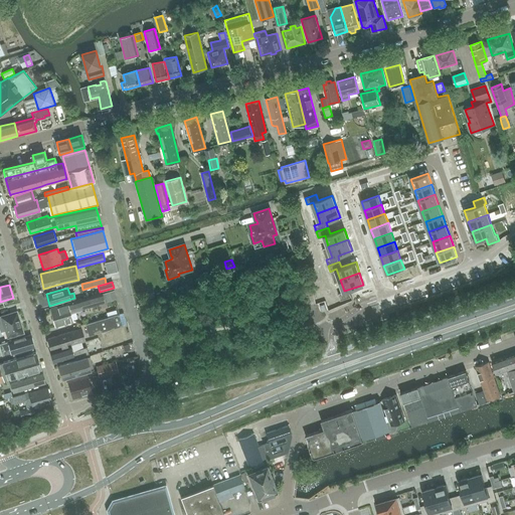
[(114,290),(90,297),(50,308),(56,326),(73,321),(70,313),(117,300),(114,290)]
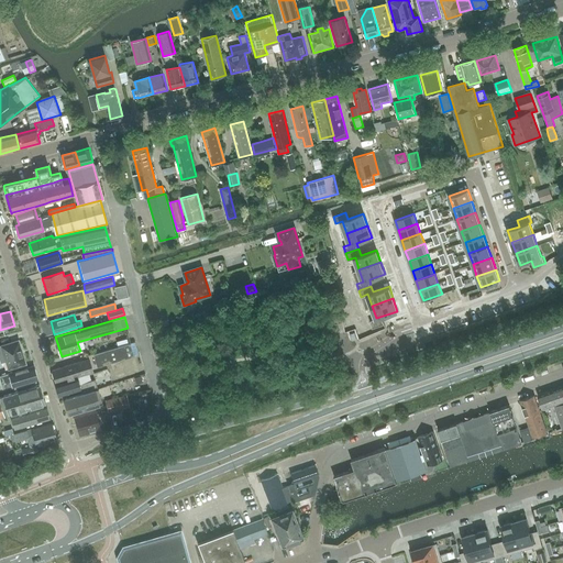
[(370,328),(356,332),(360,339),(372,334),(370,328)]
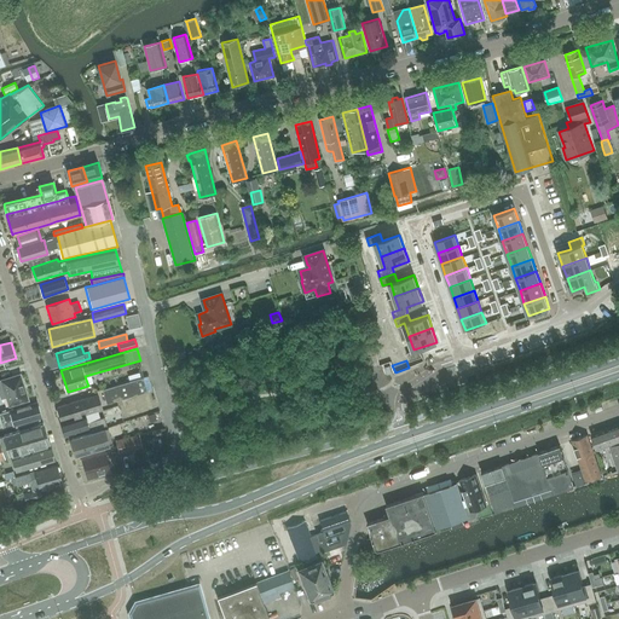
[(29,400),(21,374),(0,380),(4,392),(0,392),(0,397),(0,398),(6,397),(9,406),(29,400)]
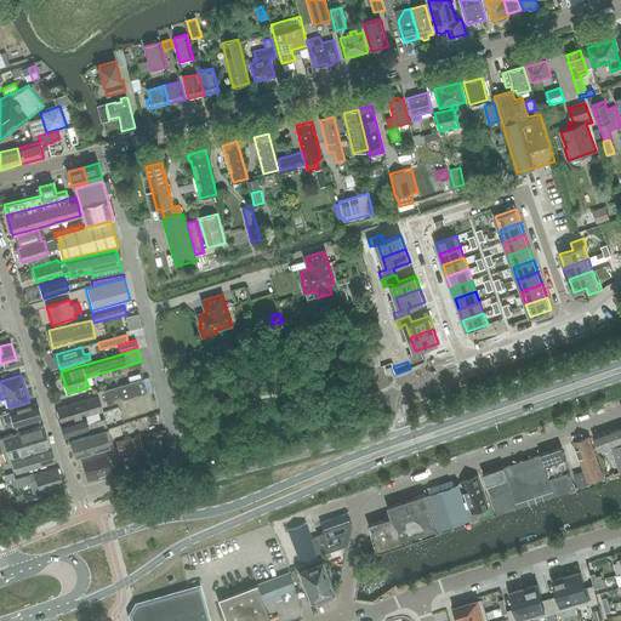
[(107,405),(147,392),(143,380),(103,392),(107,405)]
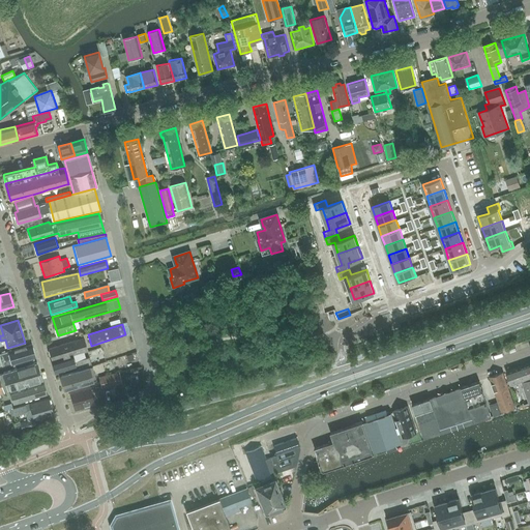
[(84,339),(49,348),(53,361),(87,351),(84,339)]
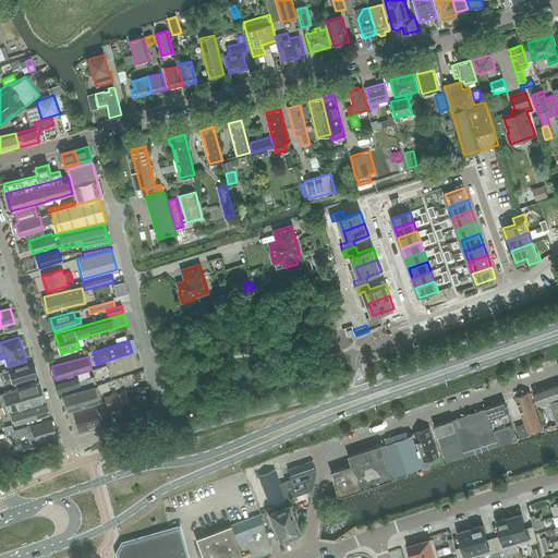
[(0,379),(1,379),(35,370),(34,363),(0,372),(0,379)]
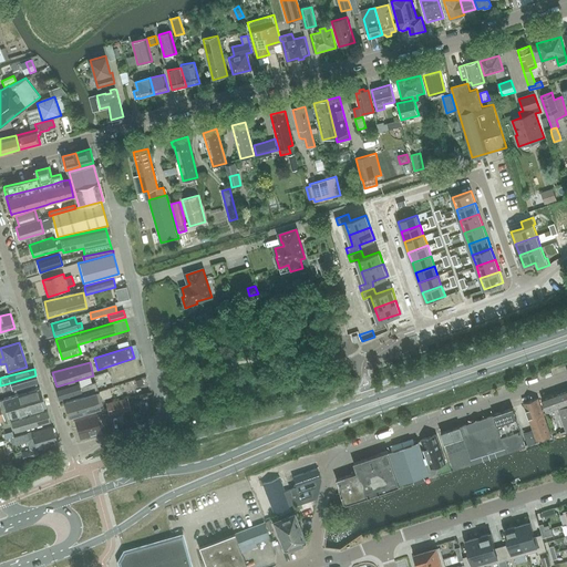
[(57,387),(54,387),(59,401),(61,401),(63,400),(71,398),(93,391),(93,392),(113,387),(109,371),(93,375),(57,387)]
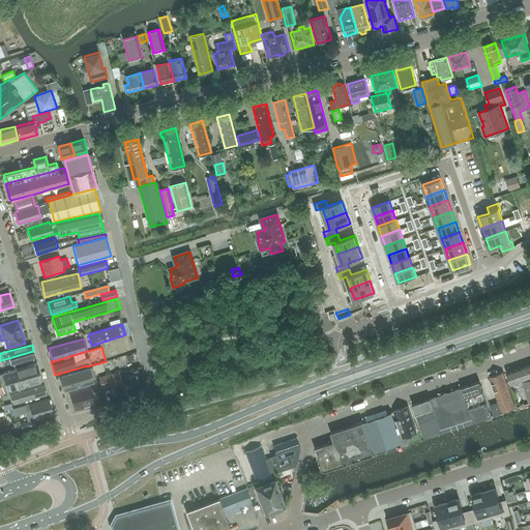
[(33,351),(1,360),(3,367),(35,358),(33,351)]
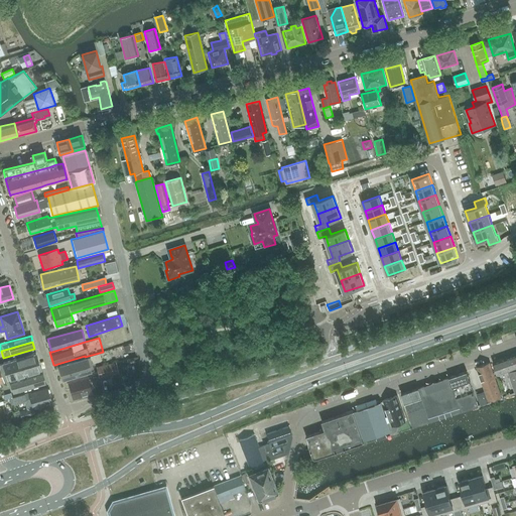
[(8,379),(24,374),(40,370),(35,352),(3,362),(8,379)]
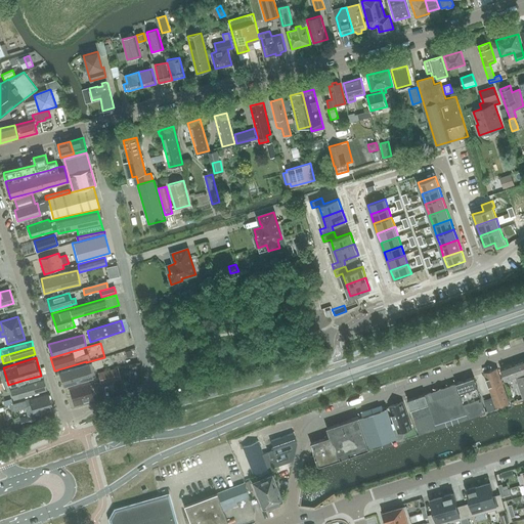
[(523,359),(500,367),(506,382),(518,377),(523,394),(523,359)]
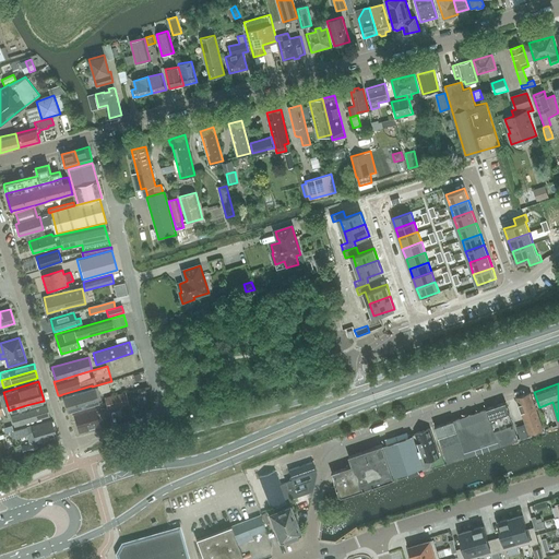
[(68,411),(70,411),(99,402),(100,399),(99,395),(97,387),(63,396),(68,411)]
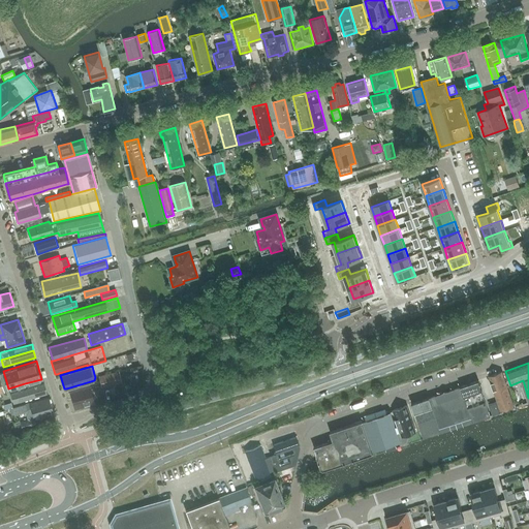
[(101,389),(122,382),(119,372),(99,377),(100,381),(101,389)]
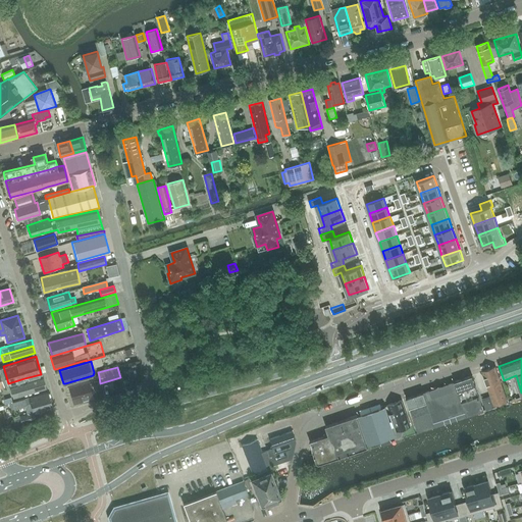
[(494,408),(494,406),(507,402),(496,367),(482,372),(490,396),(482,399),(486,411),(494,408)]
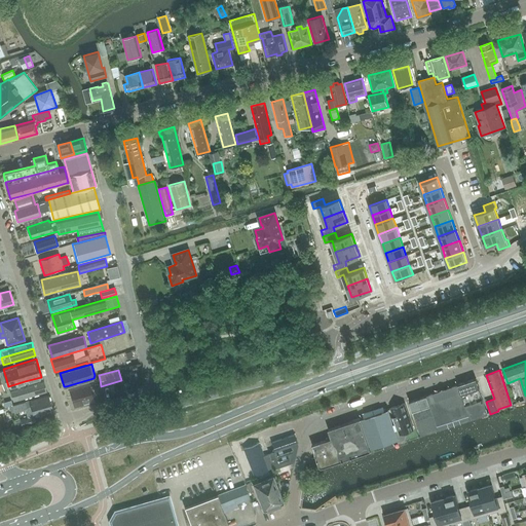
[(14,401),(46,391),(42,378),(10,387),(14,401)]
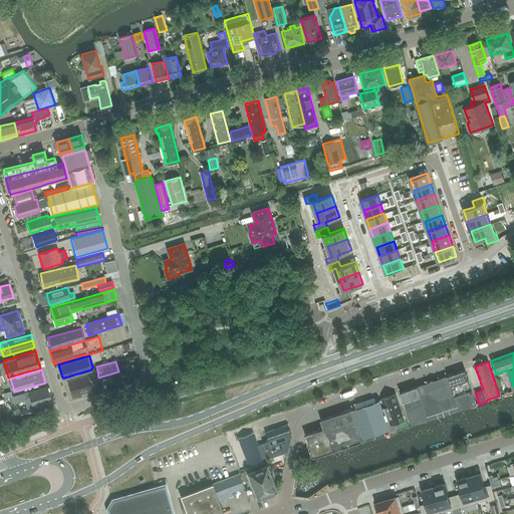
[(448,376),(460,411),(476,406),(465,370),(448,376)]
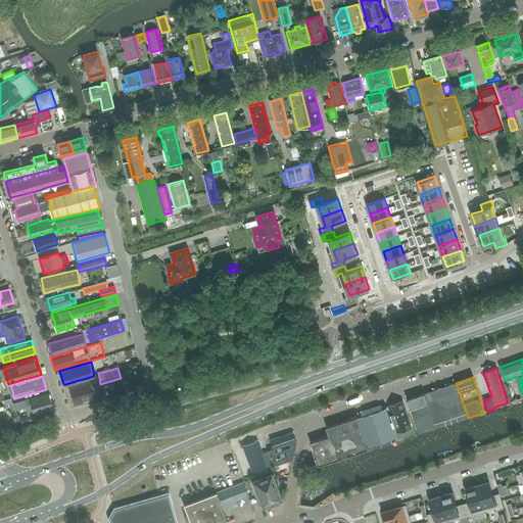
[(74,405),(94,398),(88,380),(68,385),(74,405)]
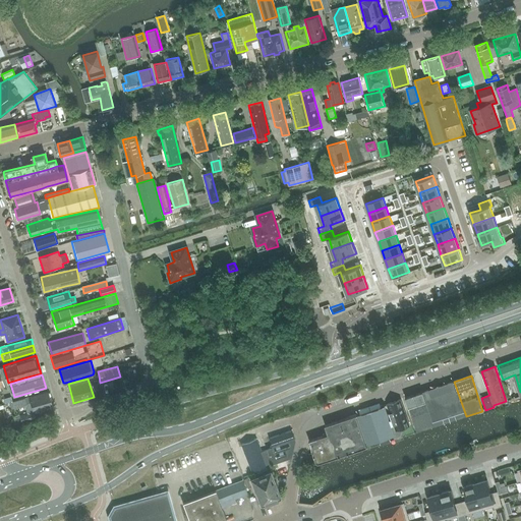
[(435,426),(466,416),(454,382),(423,392),(435,426)]
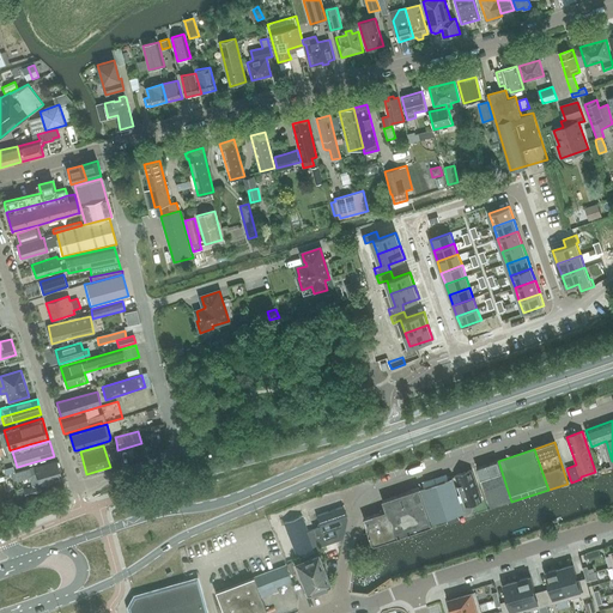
[(62,479),(56,461),(34,467),(16,473),(17,479),(36,473),(40,485),(62,479)]
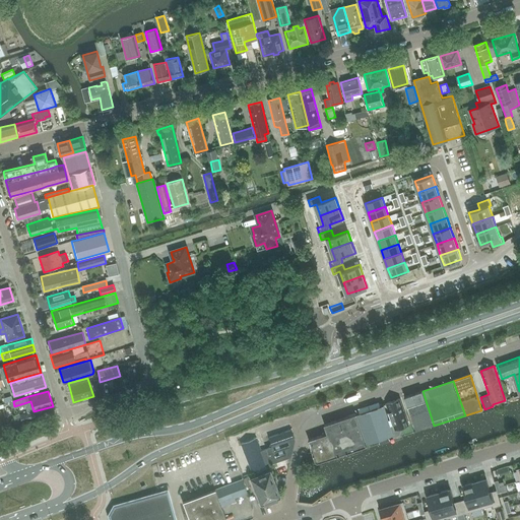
[(416,432),(434,426),(423,391),(405,397),(416,432)]
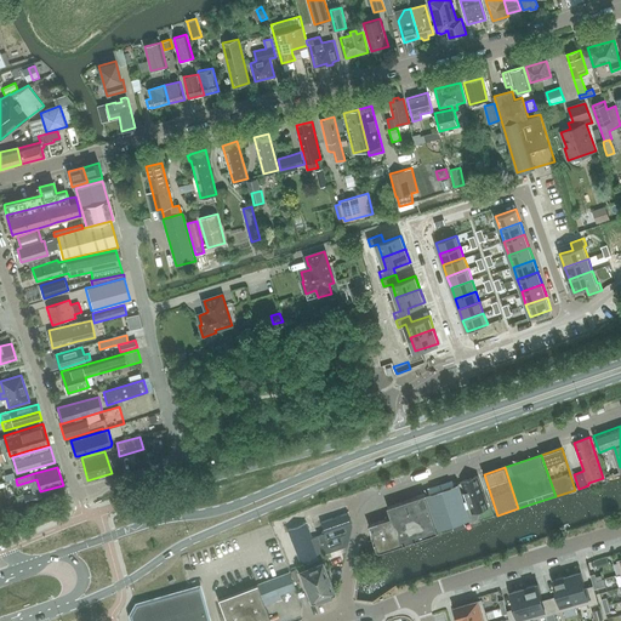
[(468,508),(467,508),(471,519),(472,523),(478,520),(480,513),(479,511),(489,507),(479,477),(460,483),(468,508)]
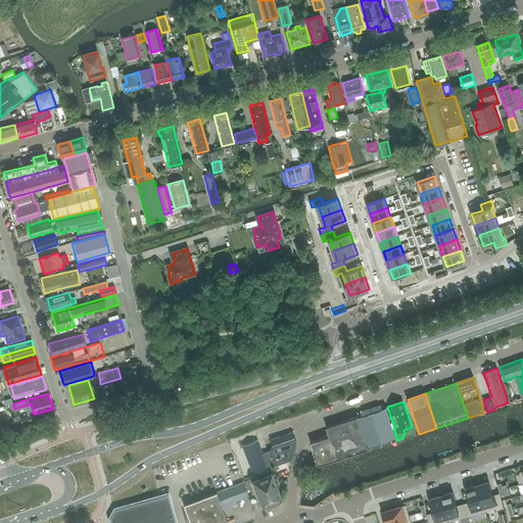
[(369,446),(396,437),(393,428),(386,408),(359,417),(369,446)]
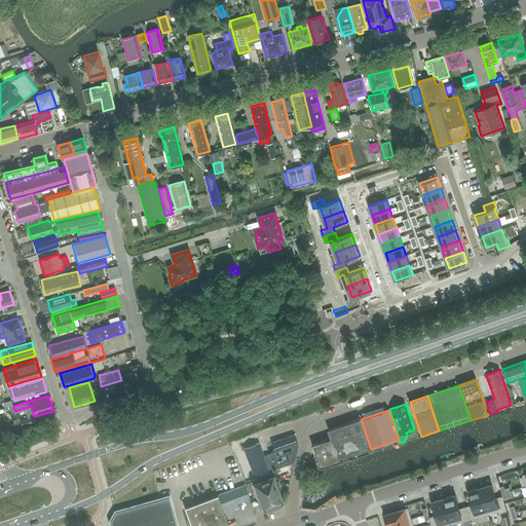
[(22,426),(32,423),(31,417),(20,420),(22,426)]
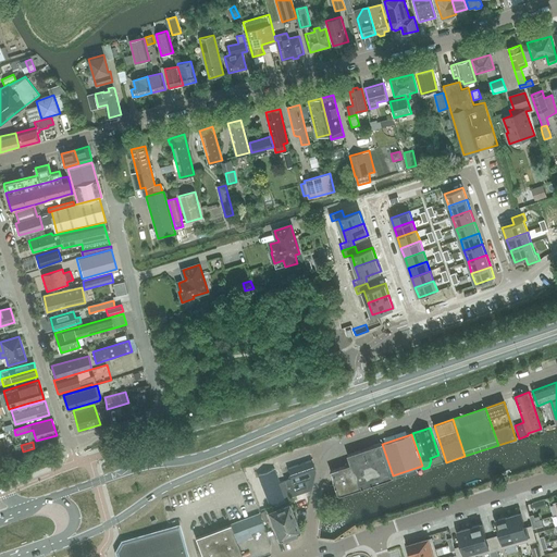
[(343,498),(382,485),(394,481),(393,478),(394,478),(393,475),(382,444),(349,456),(353,465),(331,471),(339,496),(342,495),(343,498)]
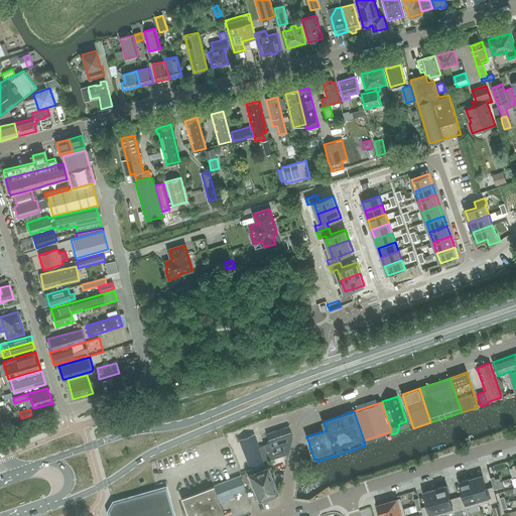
[(287,454),(291,436),(288,426),(267,433),(269,440),(267,441),(268,443),(265,444),(269,459),(287,454)]
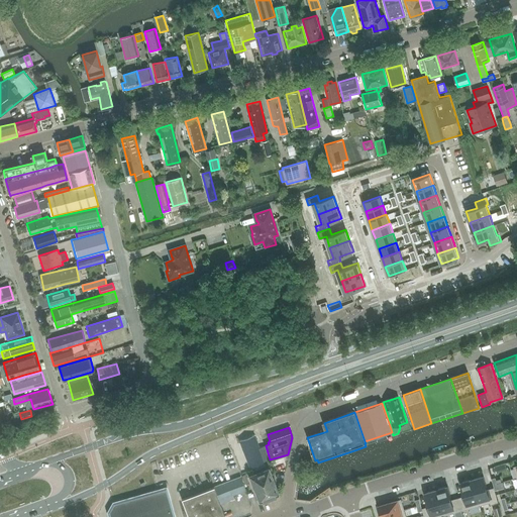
[(259,447),(253,434),(239,440),(250,471),(271,462),(264,445),(259,447)]
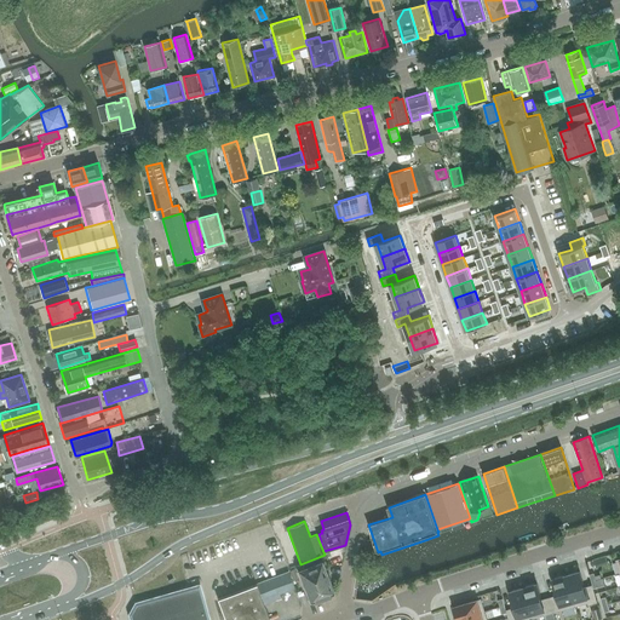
[(310,602),(311,602),(311,603),(317,601),(317,600),(333,592),(321,561),(297,568),(310,602)]
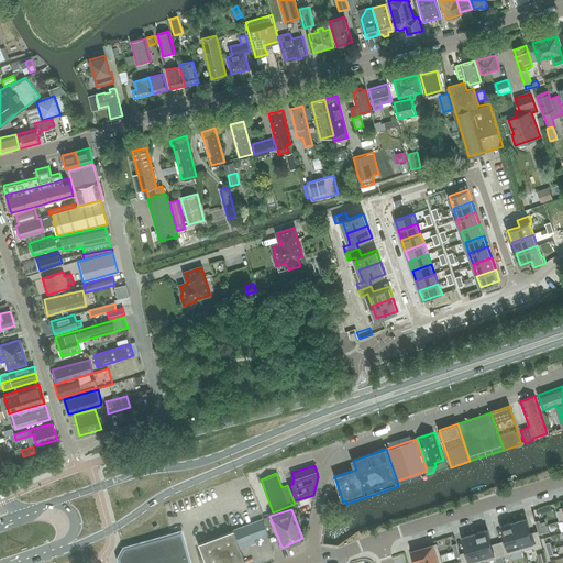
[(205,562),(244,562),(240,549),(255,542),(254,540),(268,534),(262,519),(198,543),(205,562)]
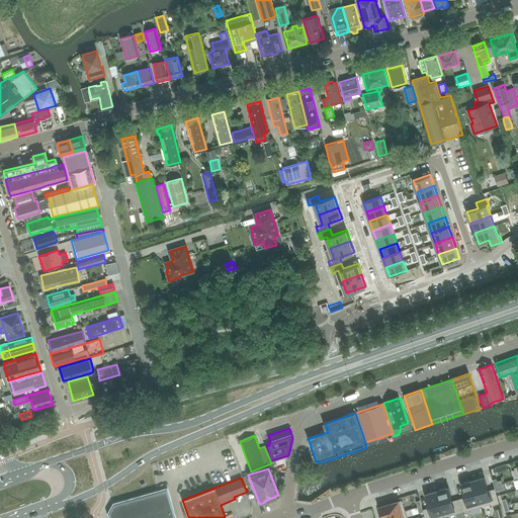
[(491,503),(492,505),(499,503),(495,489),(489,491),(485,478),(483,479),(483,478),(475,480),(475,481),(472,481),(481,506),(491,503)]
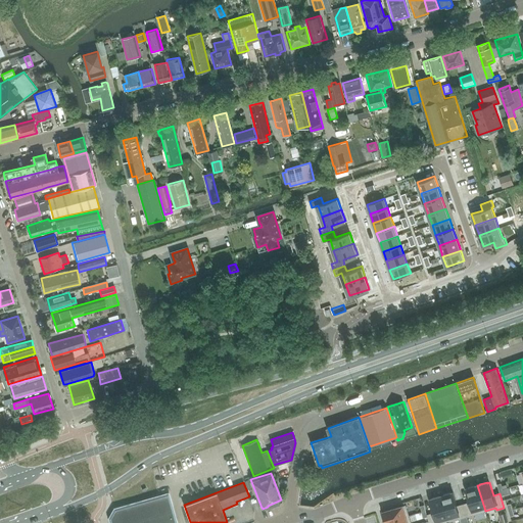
[(468,488),(466,489),(470,503),(463,504),(467,517),(485,511),(477,485),(476,486),(476,485),(468,488)]
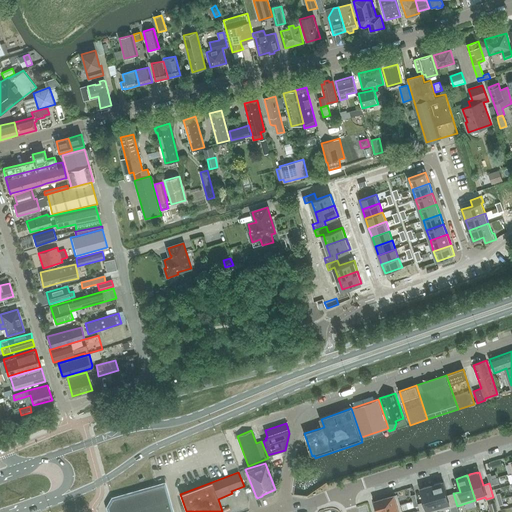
[(173,511),(164,482),(111,497),(106,507),(107,511),(173,511)]
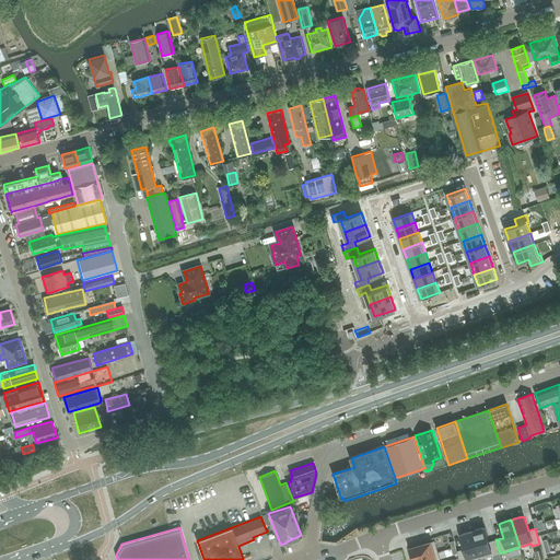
[(475,531),(473,532),(480,559),(500,553),(496,539),(489,541),(485,527),(482,528),(482,527),(475,531)]
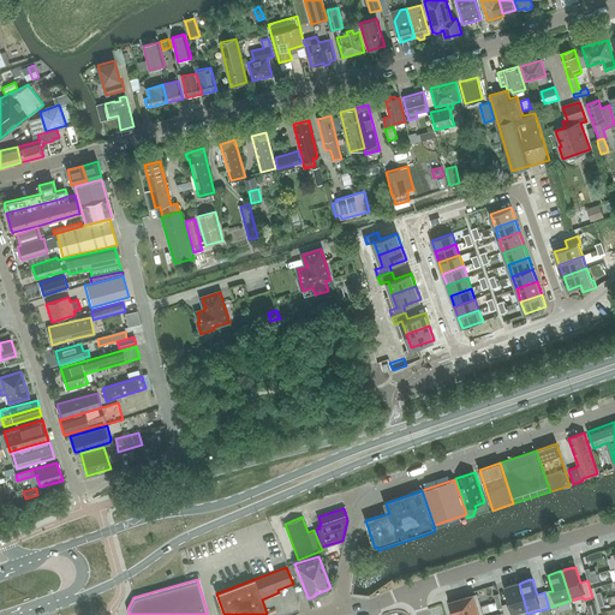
[(521,614),(527,614),(519,584),(517,584),(508,586),(506,587),(509,603),(502,605),(505,614),(521,614)]
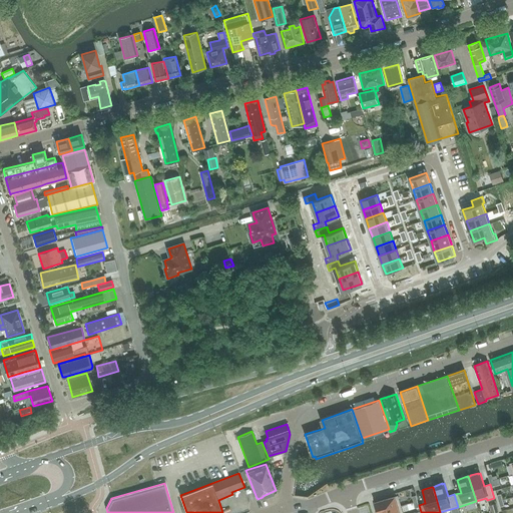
[(398,496),(377,502),(380,512),(401,506),(398,496)]
